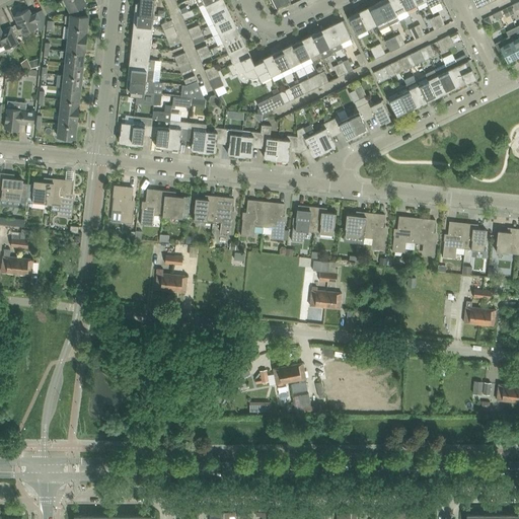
[(71,10),(72,12),(82,10),(81,6),(86,3),(84,0),(65,0),(70,11),(71,10)]
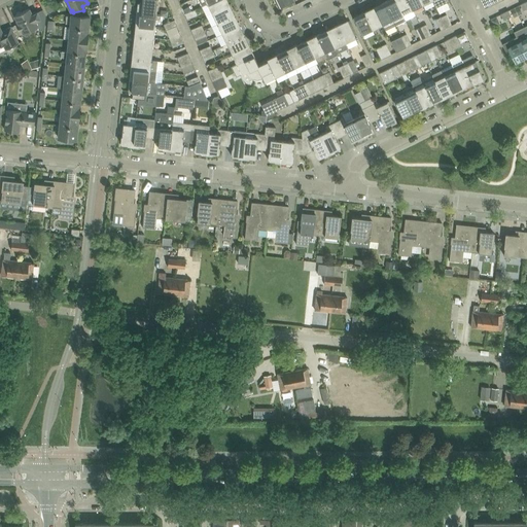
[(139,2),(137,13),(156,15),(157,4),(156,4),(156,0),(141,0),(141,2),(139,2)]
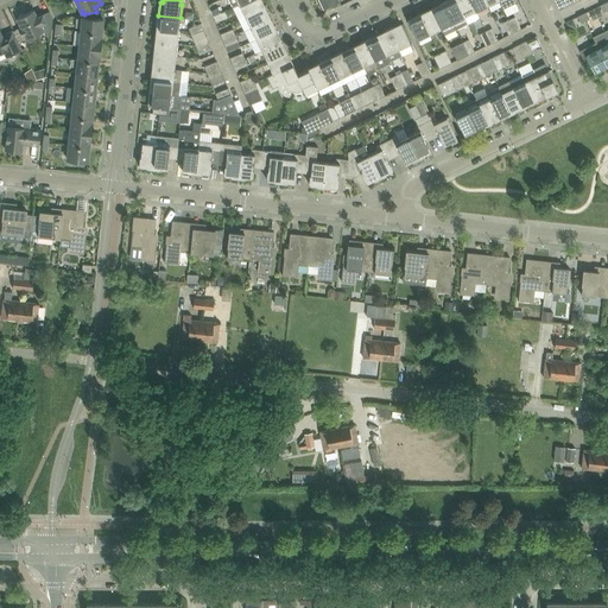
[(247,0),(240,5),(245,16),(265,6),(261,0),(247,0)]
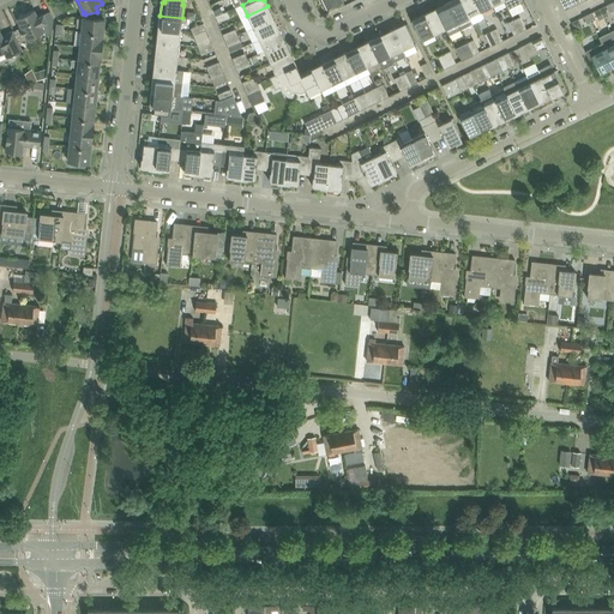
[(461,0),(452,0),(447,2),(461,28),(471,22),(469,17),(461,0)]
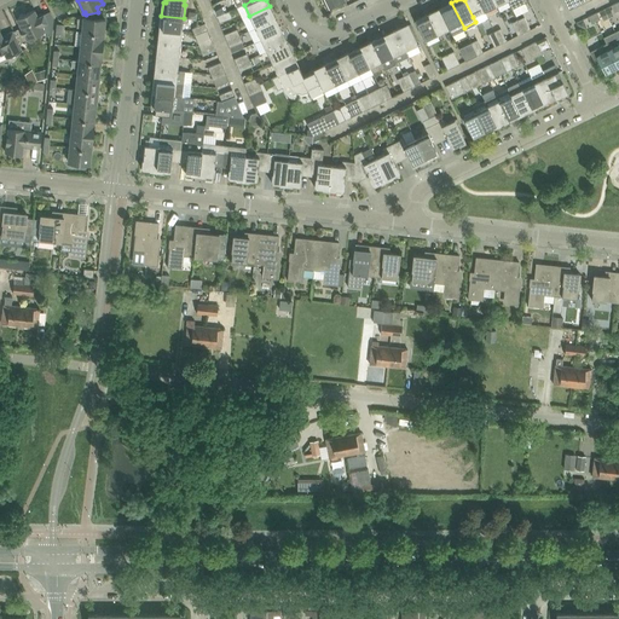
[(479,0),(464,0),(473,17),(485,11),(479,0)]
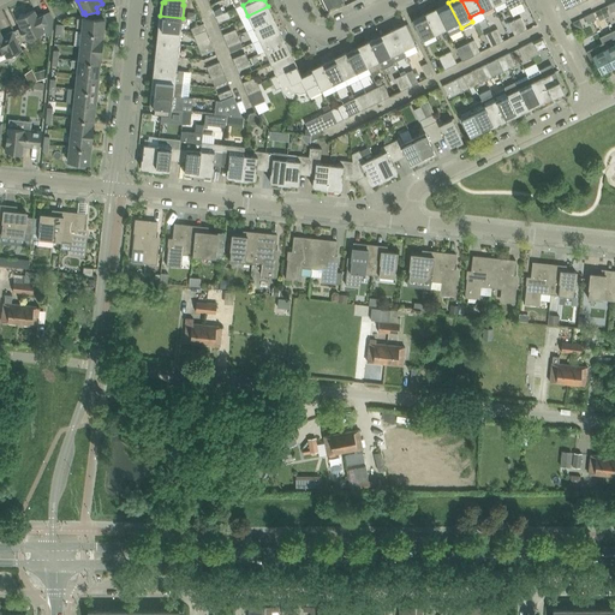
[(490,0),(476,0),(482,11),(494,6),(490,0)]
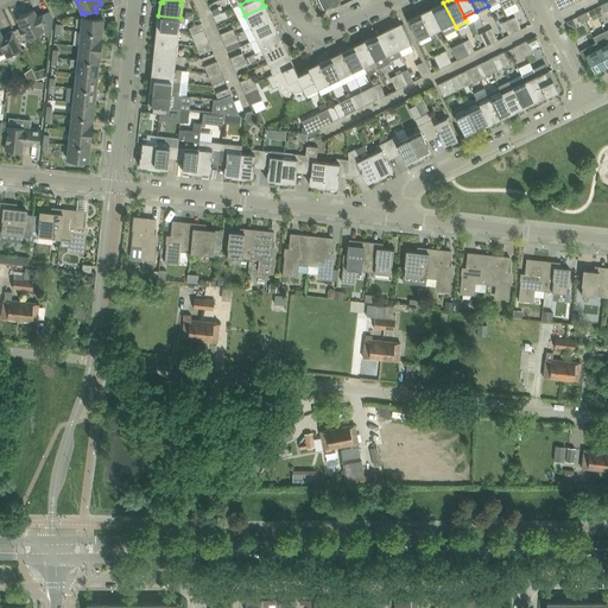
[(499,0),(504,7),(507,14),(519,10),(515,1),(513,0),(499,0)]
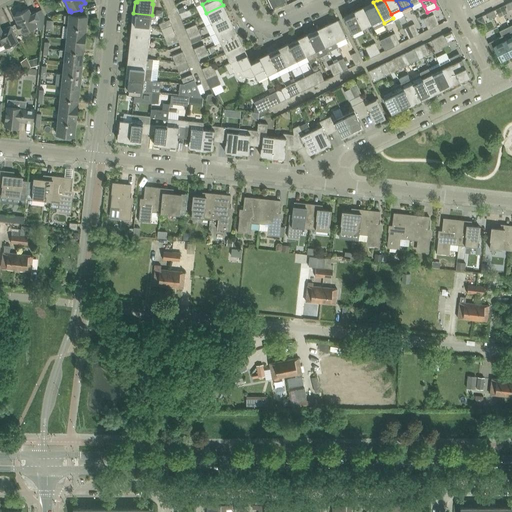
[(373,2),(364,7),(372,24),(374,28),(384,23),(373,2)]
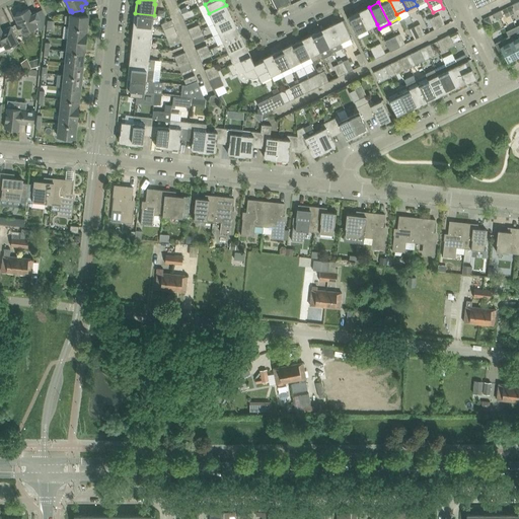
[(209,13),(214,23),(231,15),(226,5),(209,13)]
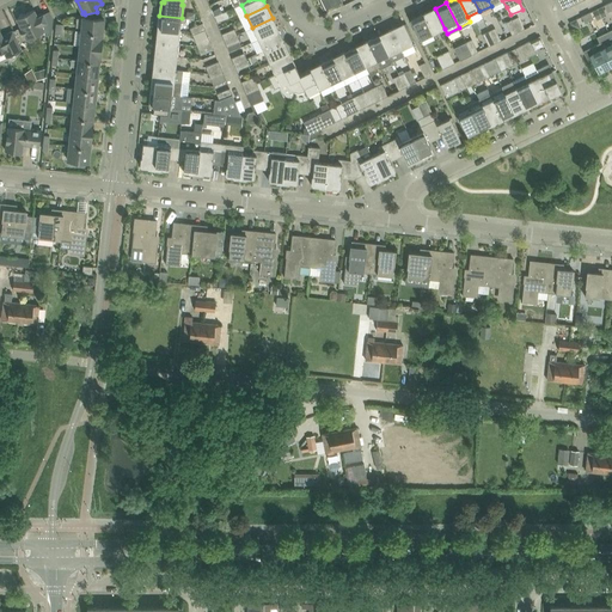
[(435,8),(423,14),(433,34),(445,29),(435,8)]
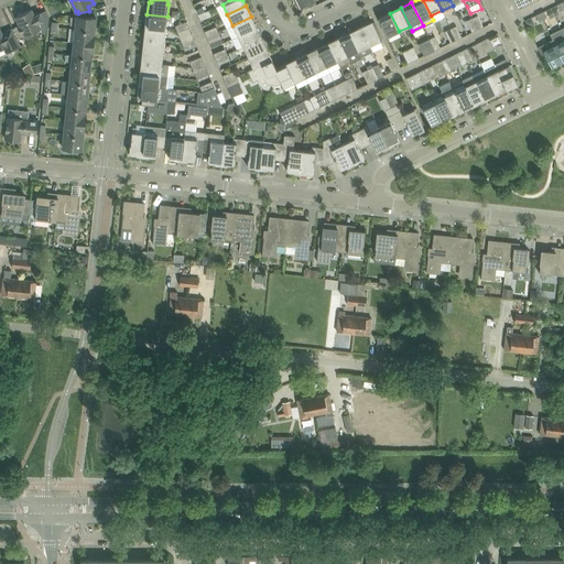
[(17,24),(21,34),(22,36),(25,35),(25,36),(41,29),(42,32),(47,33),(50,17),(46,11),(40,13),(35,15),(32,9),(23,13),(20,12),(19,13),(18,15),(15,17),(19,23),(17,24)]
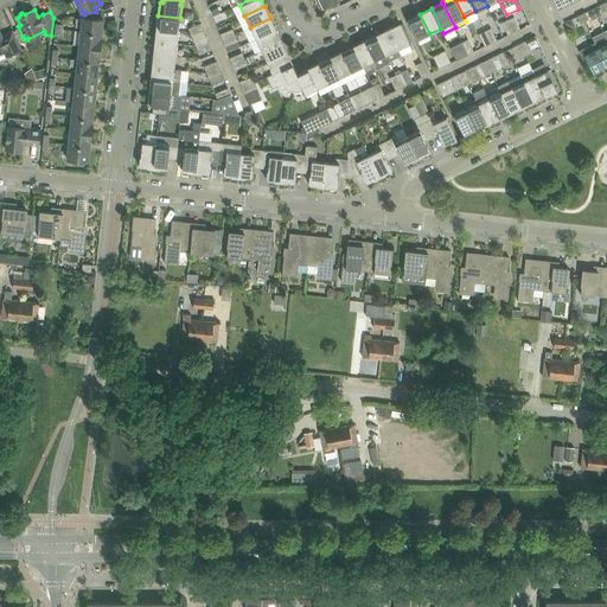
[(225,11),(212,17),(216,23),(228,18),(225,11)]
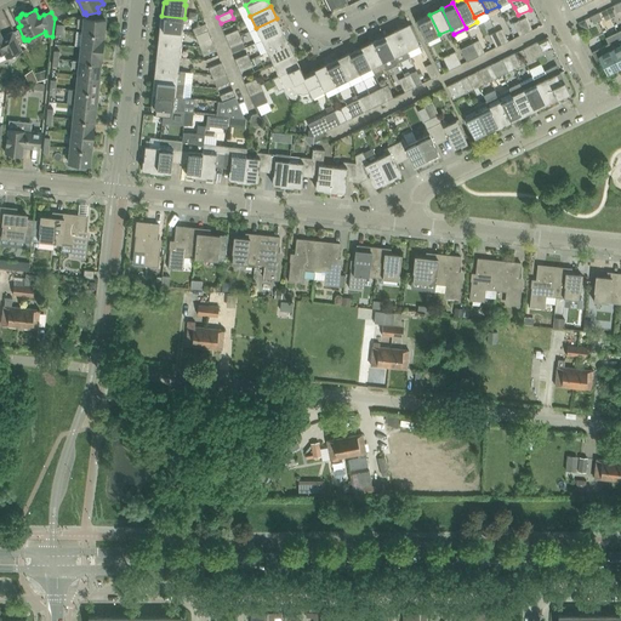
[(490,20),(486,11),(474,17),(477,22),(478,24),(490,20)]
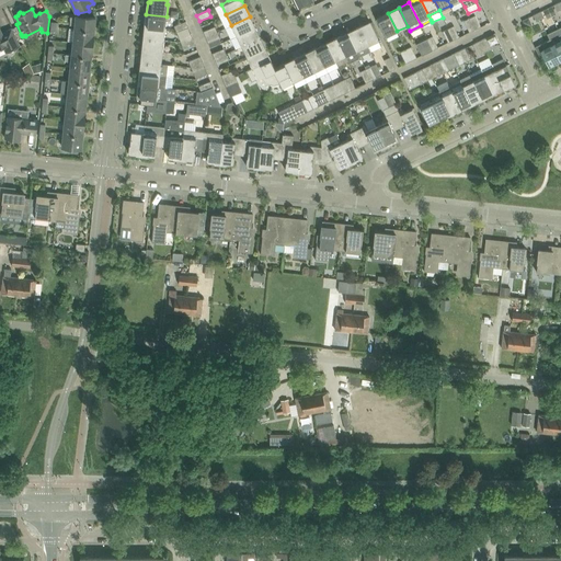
[(77,15),(76,29),(94,31),(95,18),(90,16),(89,11),(78,13),(78,15),(77,15)]
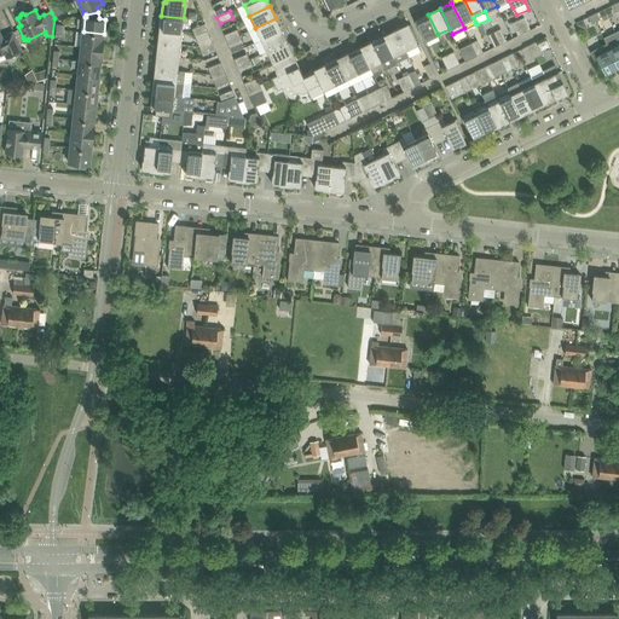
[(438,34),(428,15),(416,19),(426,40),(438,34)]
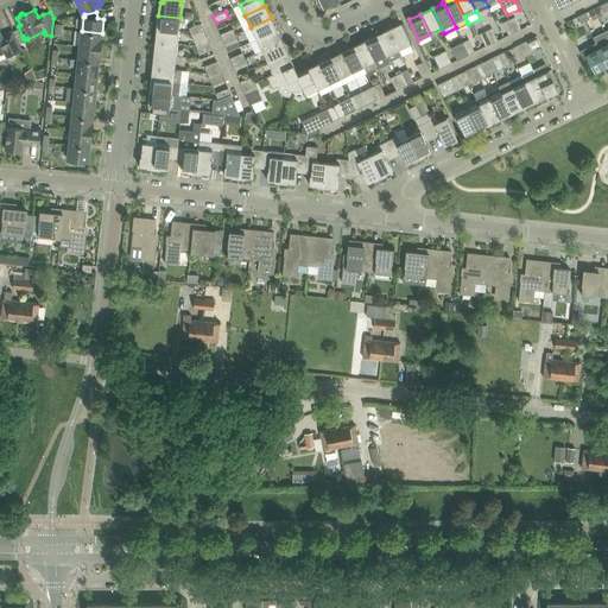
[(158,16),(157,29),(179,31),(181,18),(158,16)]
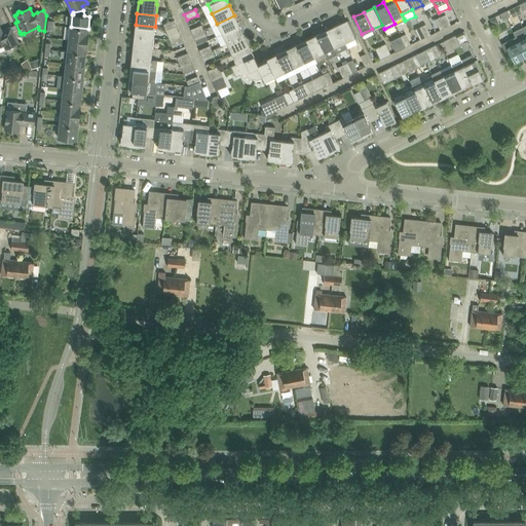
[(446,14),(440,16),(445,28),(451,25),(446,14)]
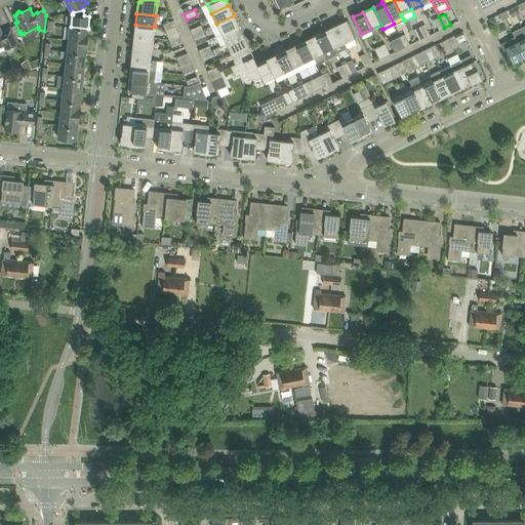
[(216,24),(221,34),(239,25),(234,15),(216,24)]
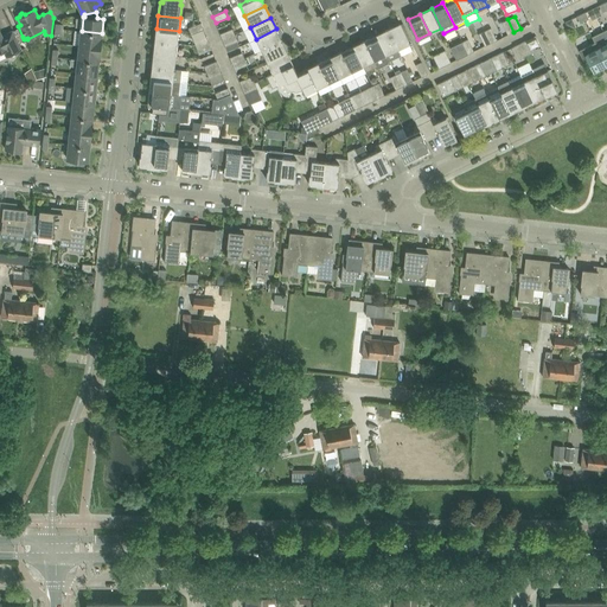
[(513,32),(508,19),(502,23),(508,34),(513,32)]
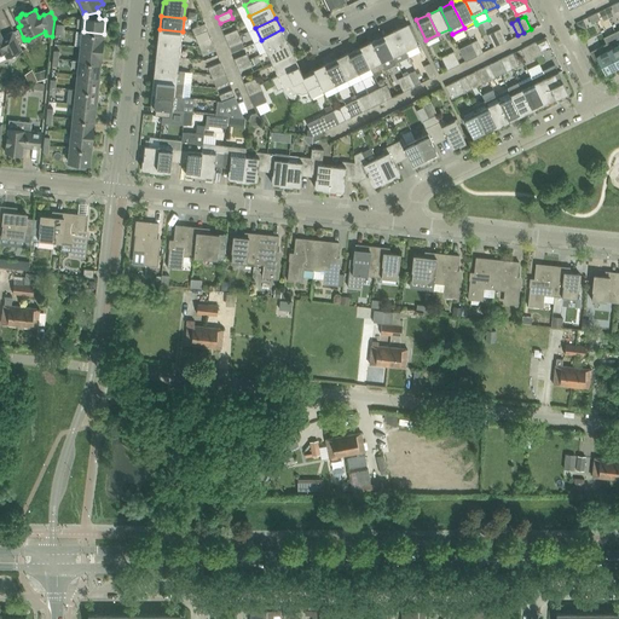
[(206,23),(192,28),(195,35),(208,29),(206,23)]
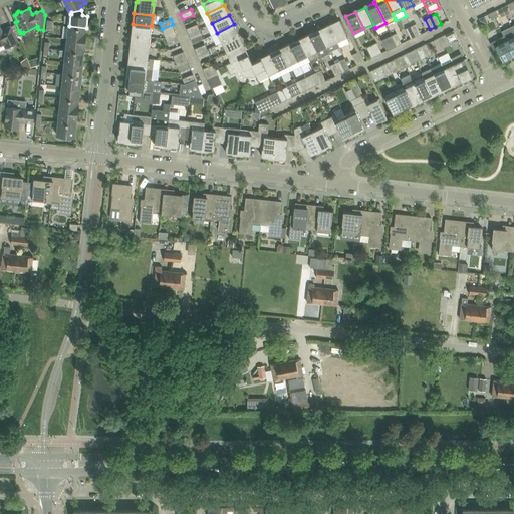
[(339,20),(328,25),(337,41),(339,46),(348,42),(346,37),(347,37),(343,29),(339,20)]
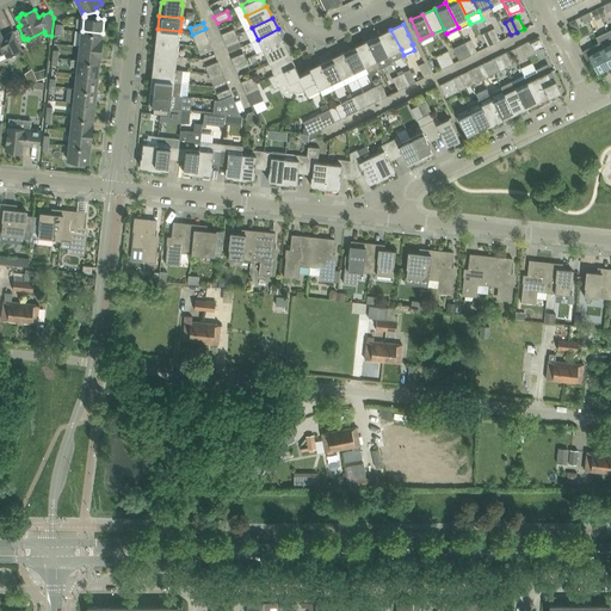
[(494,28),(488,31),(494,43),(500,41),(494,28)]
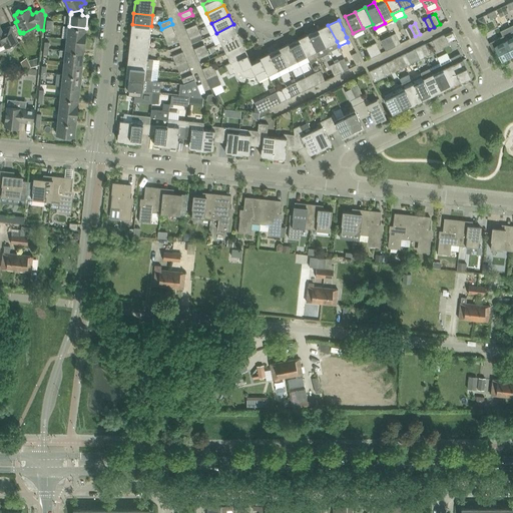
[(132,24),(131,34),(150,36),(151,26),(132,24)]
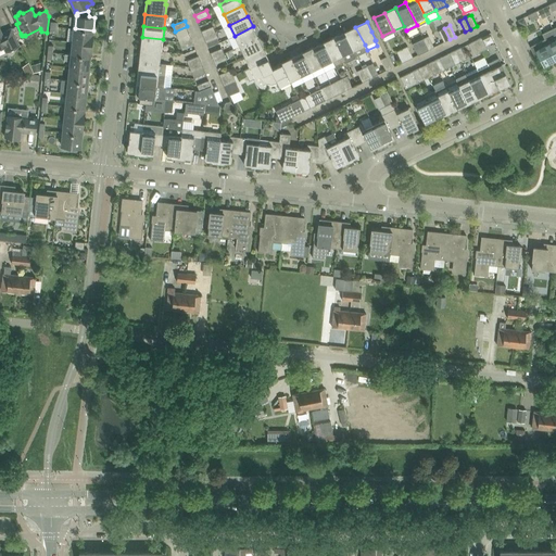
[(175,32),(180,45),(192,39),(187,26),(175,32)]
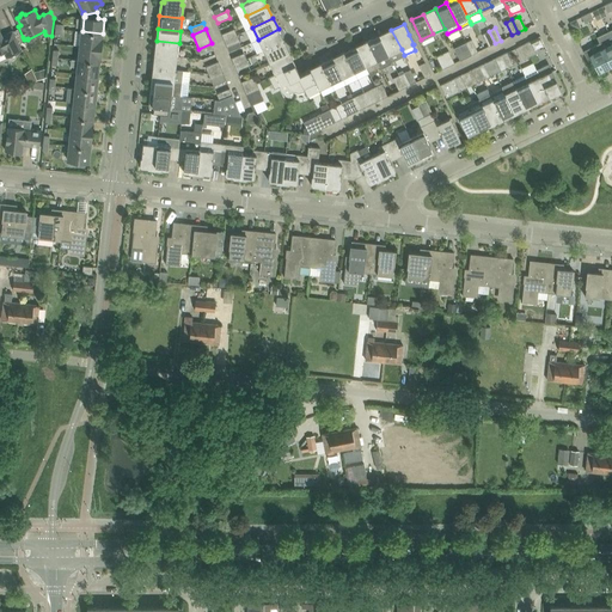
[(234,29),(221,35),(224,41),(237,35),(234,29)]
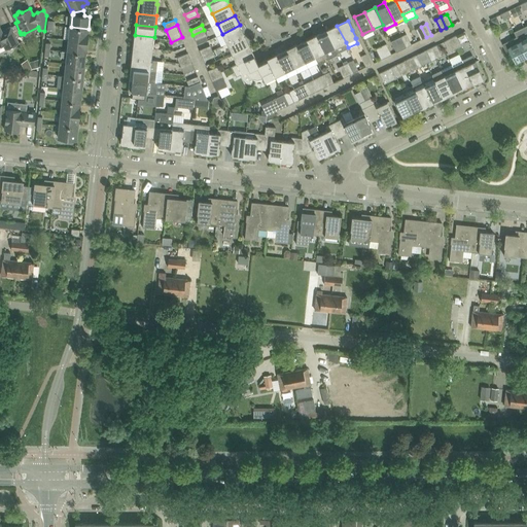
[(222,34),(216,36),(221,46),(226,43),(227,43),(244,35),(240,25),(222,34)]
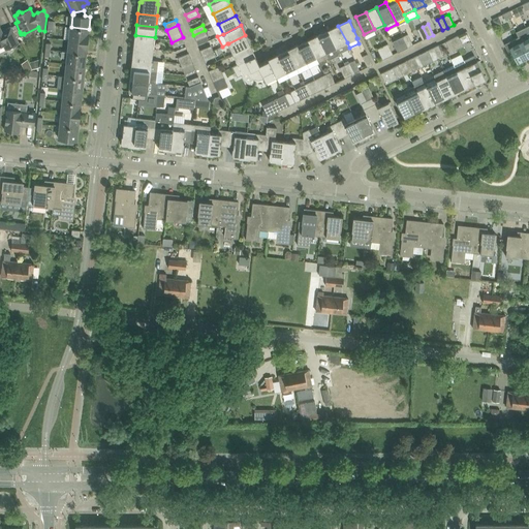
[(0,45),(3,44),(6,50),(20,42),(11,27),(2,31),(0,26),(0,45)]
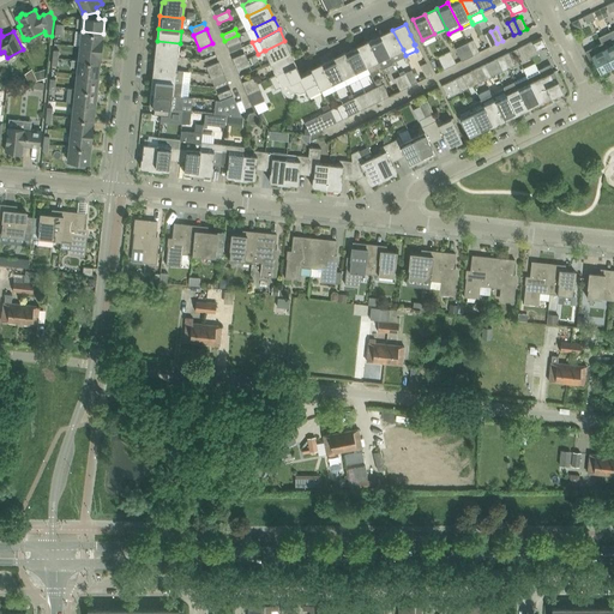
[(392,30),(381,35),(391,55),(403,49),(392,30)]
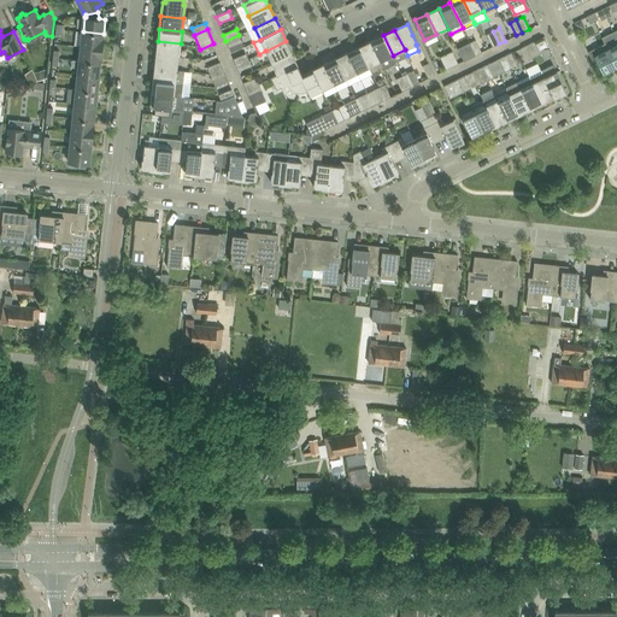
[(76,31),(75,45),(81,46),(103,48),(104,37),(103,37),(104,34),(83,31),(76,31)]
